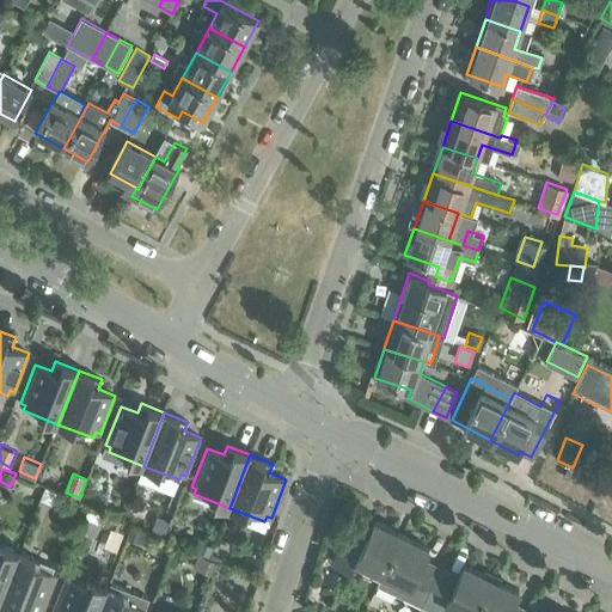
[(44,489),(41,500),(51,505),(56,494),(44,489)]
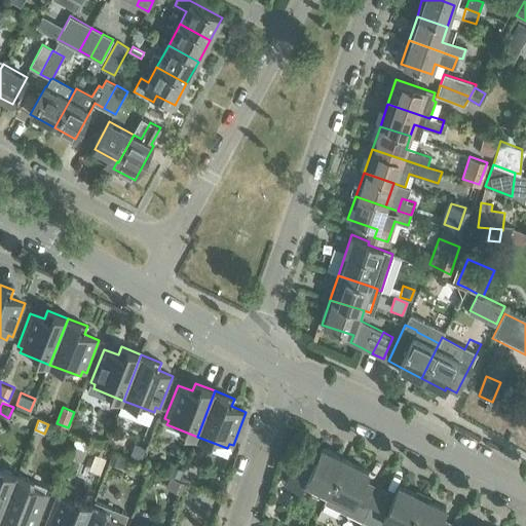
[(76,436),(73,445),(83,448),(86,440),(76,436)]
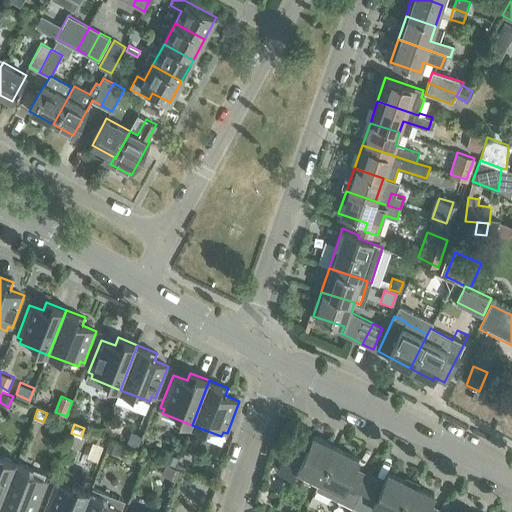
[(101,435),(105,426),(91,426),(89,429),(101,435)]
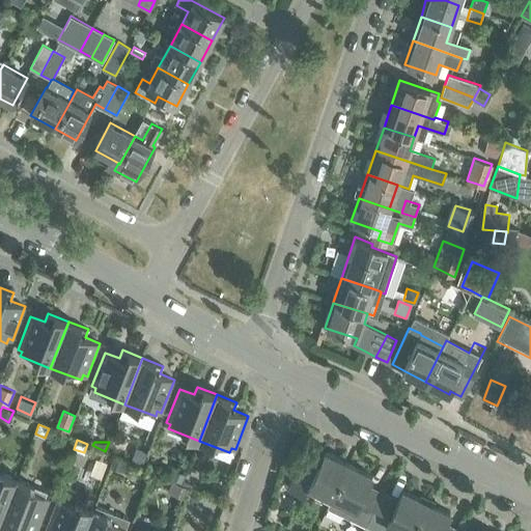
[(147,451),(137,447),(132,460),(142,465),(147,451)]
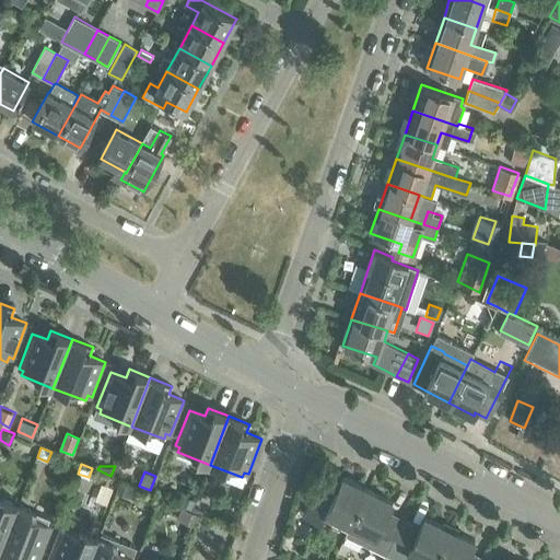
[(336,518),(349,525),(351,526),(369,489),(343,477),(338,488),(323,481),(305,516),(330,528),(336,518)]
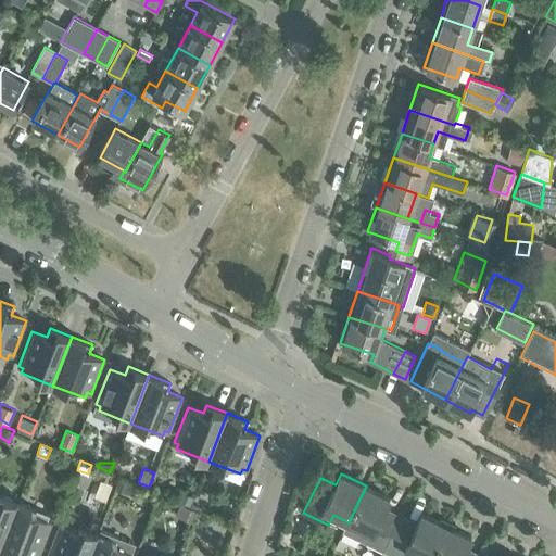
[(133,482),(121,478),(116,489),(128,493),(133,482)]
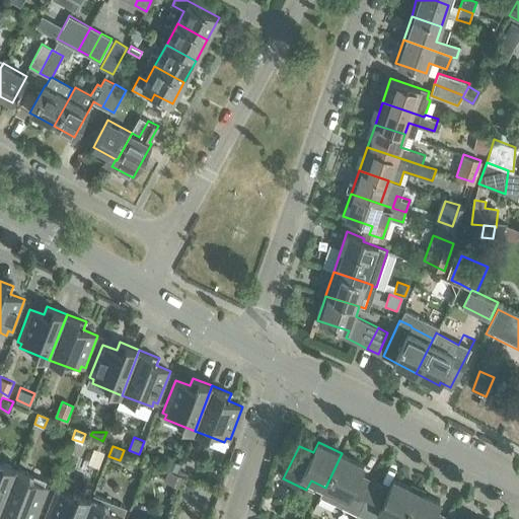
[(325,488),(323,487),(319,496),(335,503),(359,515),(375,482),(360,474),(365,464),(342,453),(325,488)]
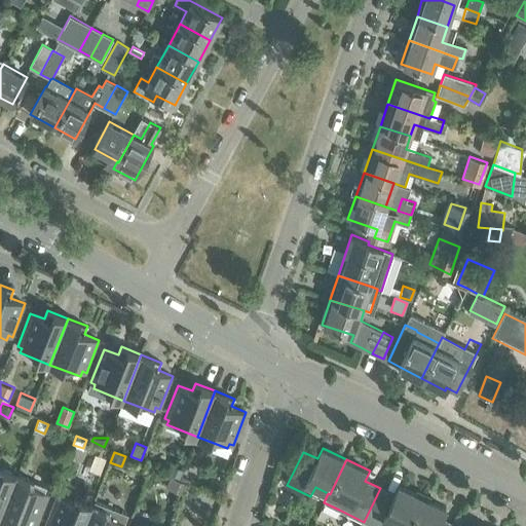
[(179,480),(183,472),(173,466),(168,475),(179,480)]
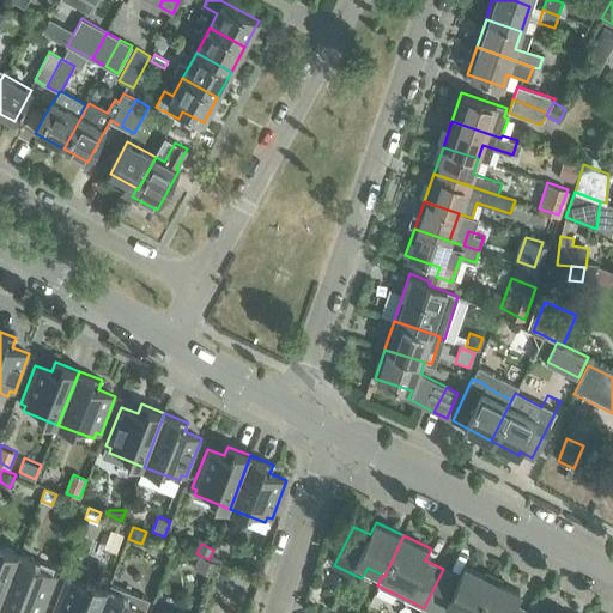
[(0,605),(19,554),(0,546),(0,605)]
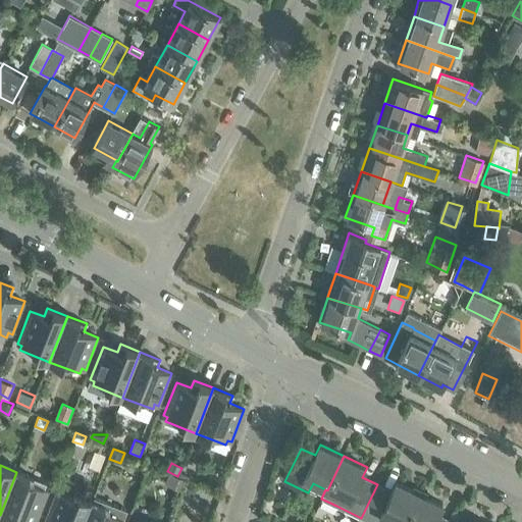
[(47,484),(16,472),(0,515),(0,518),(9,521),(19,521),(21,518),(33,521),(36,521),(49,490),(45,488),(47,484)]
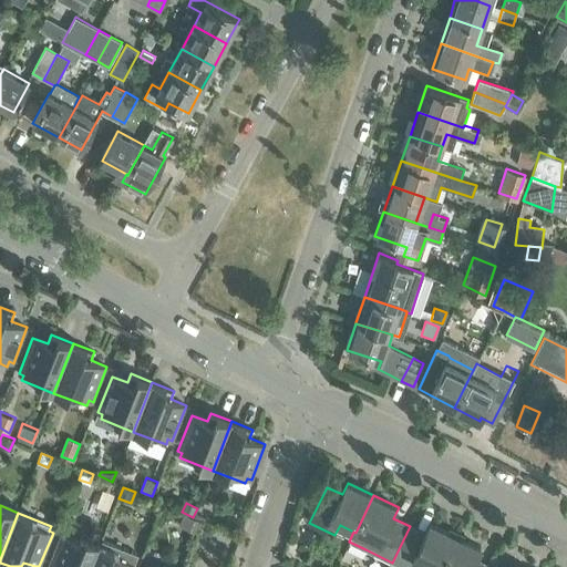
[(185,516),(181,526),(198,534),(202,523),(185,516)]
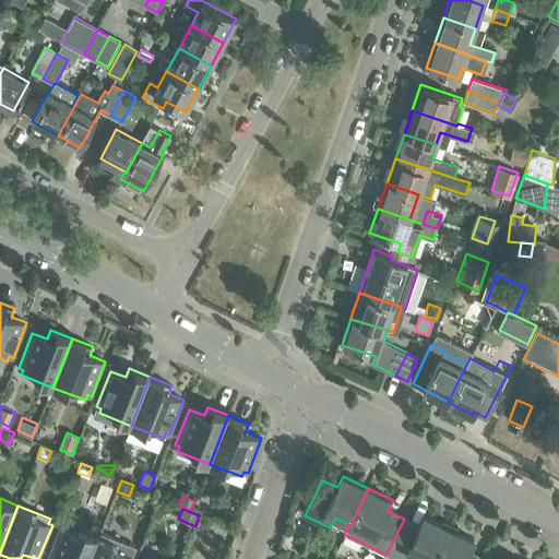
[(404,519),(387,555),(394,558),(417,558),(418,557),(421,558),(435,558),(451,528),(426,516),(420,527),(404,519)]
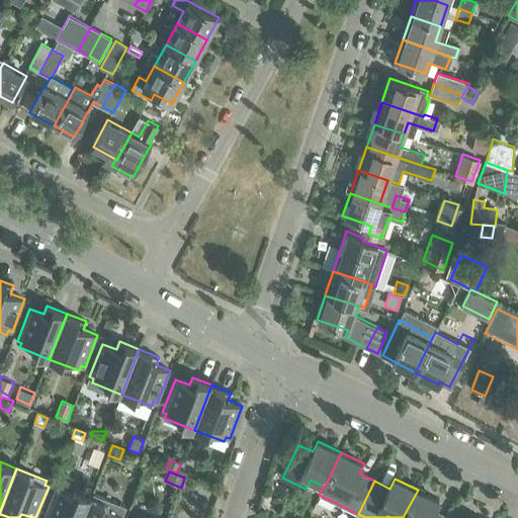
[(83,517),(92,498),(62,487),(60,491),(56,490),(45,517),(83,517)]
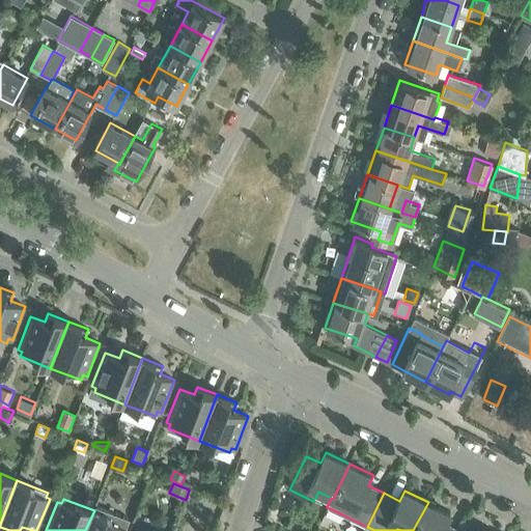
[(428,502),(413,530),(462,530),(447,524),(451,513),(428,502)]
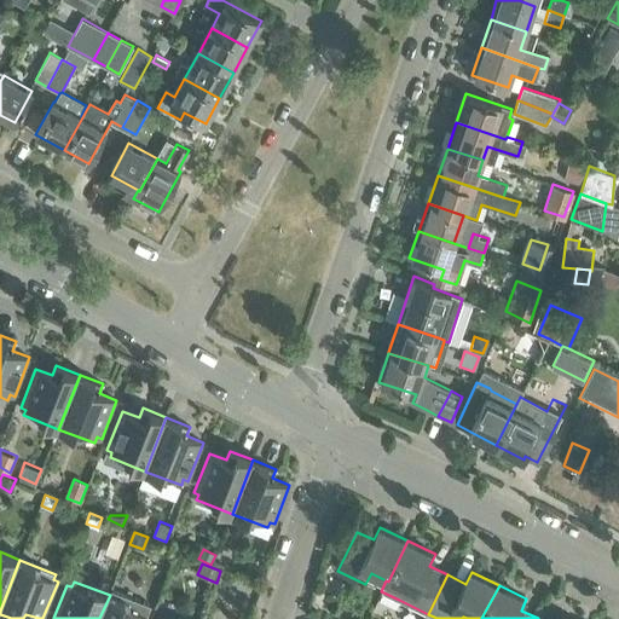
[(145,609),(110,595),(99,618),(146,618),(148,617),(143,614),(145,609)]
